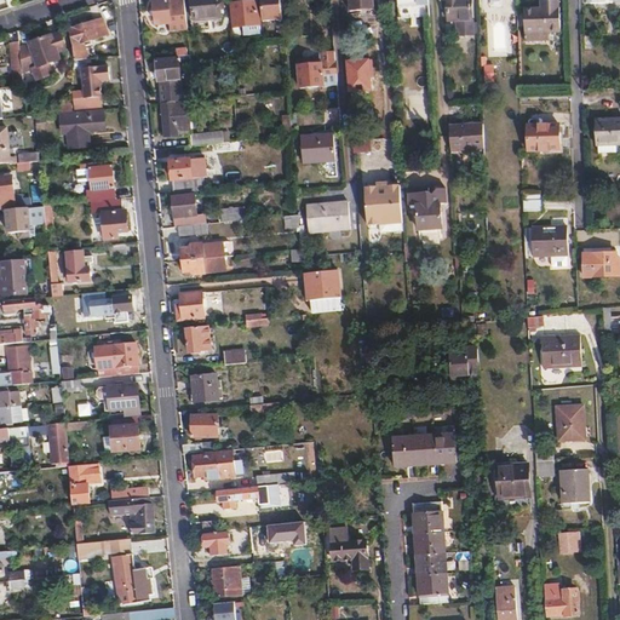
[(187,22),(184,0),(153,0),(156,26),(187,22)]
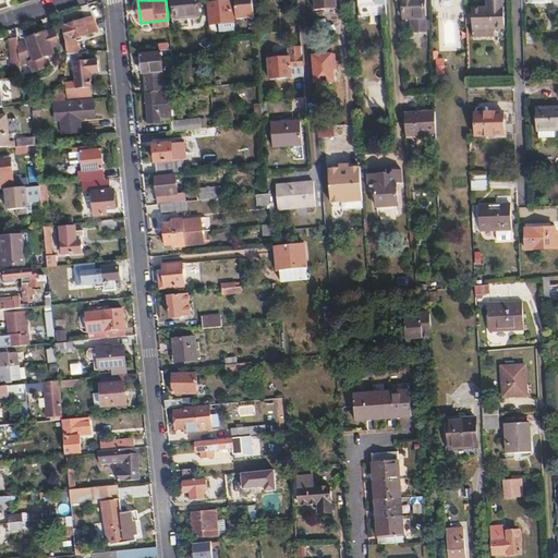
[(199,17),(197,0),(173,0),(176,20),(199,17)]
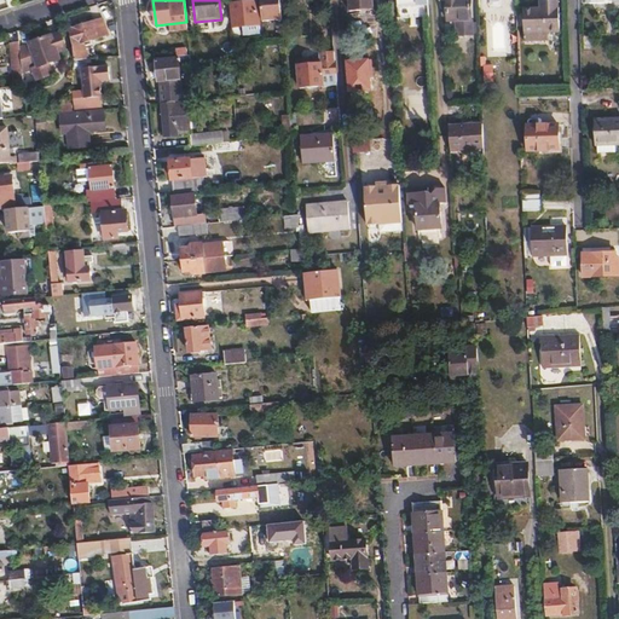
[(374,10),(371,0),(348,0),(350,12),(374,10)]
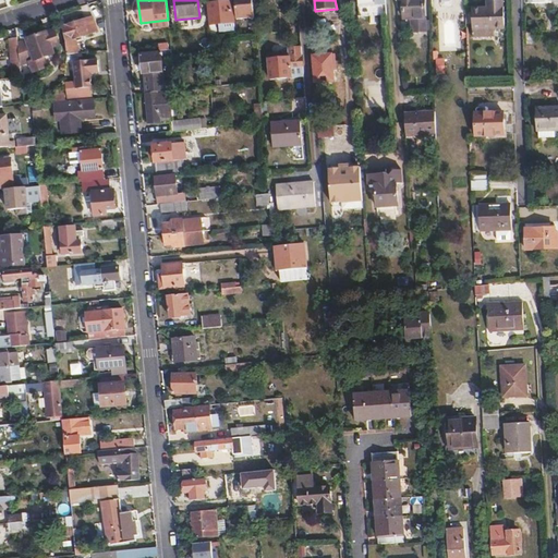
[(387,16),(385,0),(356,0),(358,17),(387,16)]
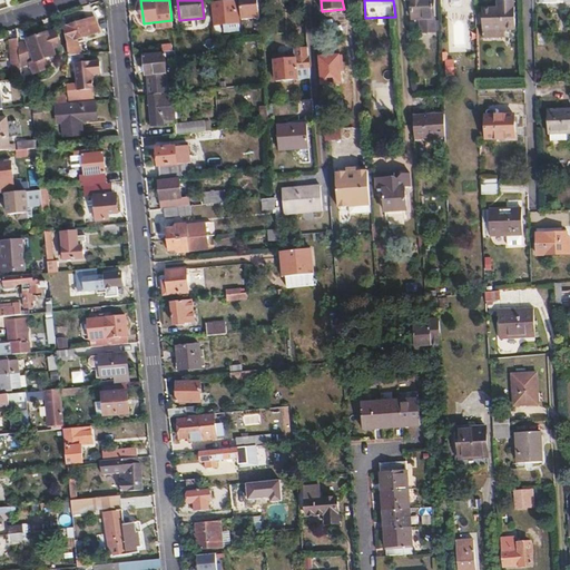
[(411,0),(412,1),(413,19),(421,19),(422,32),(435,32),(433,0),(411,0)]
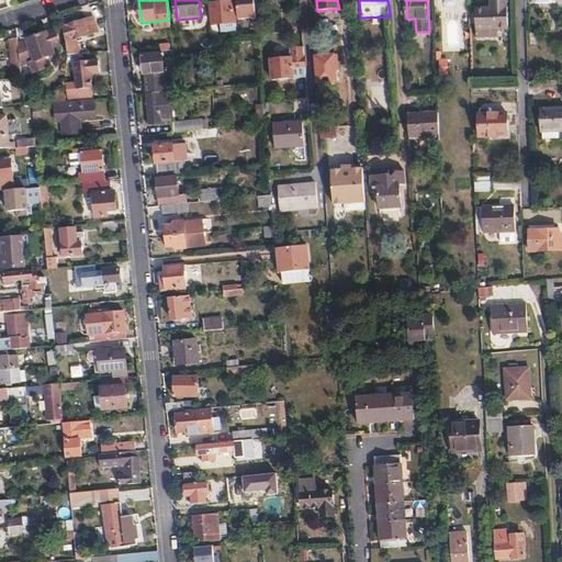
[(506,1),(495,1),(495,8),(490,8),(474,8),(475,31),(507,30),(506,1)]
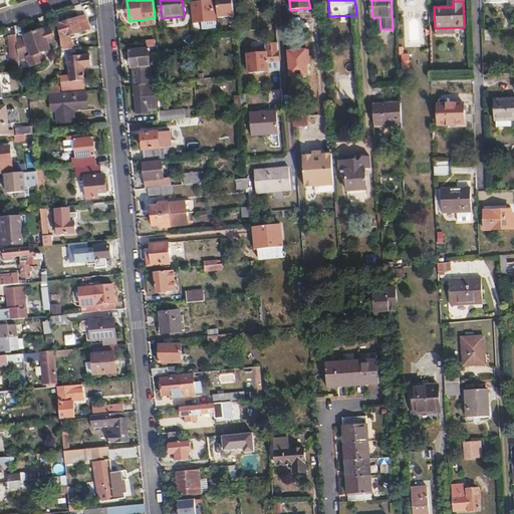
[(65,22),(57,25),(63,51),(73,50),(68,36),(89,29),(85,16),(72,20),(71,17),(64,19),(65,22)]
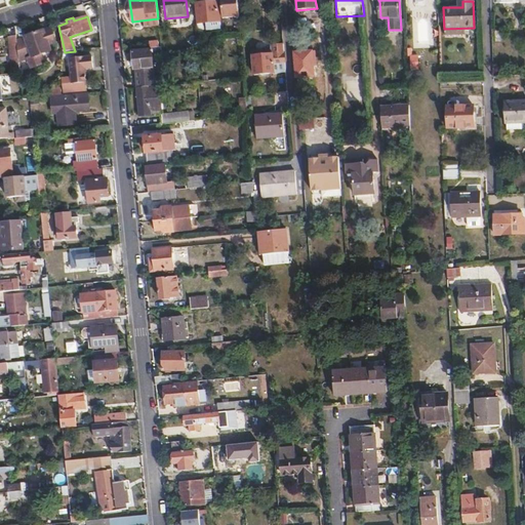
[(25,38),(17,41),(22,59),(27,57),(30,67),(42,62),(40,52),(50,48),(48,42),(55,40),(50,27),(25,36),(25,38)]
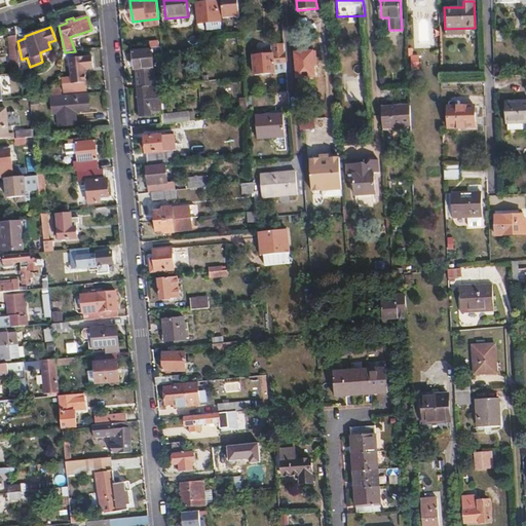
[(17,41),(16,36),(9,38),(16,74),(25,72),(22,60),(17,41)]
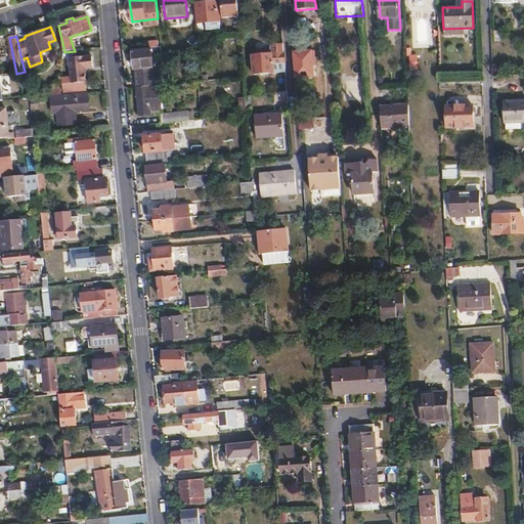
[(286,73),(284,45),(271,46),(271,50),(271,55),(264,55),(264,51),(253,51),(254,75),(286,73)]
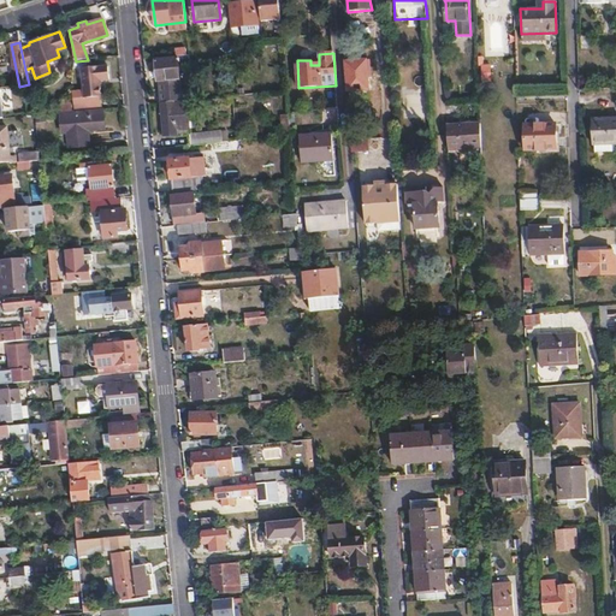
[(160,95),(161,104),(187,101),(185,93),(181,93),(178,59),(155,61),(158,83),(160,82),(161,95),(160,95)]
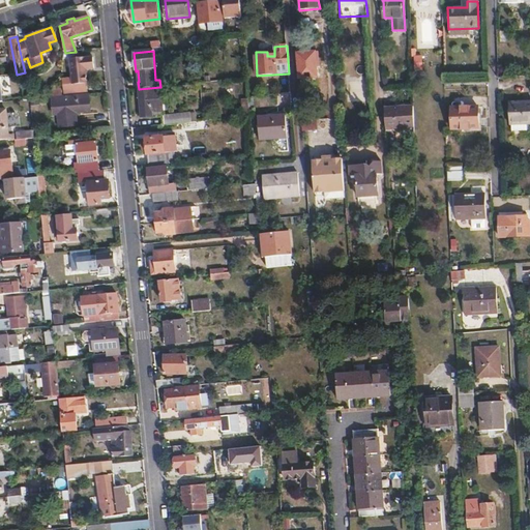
[(72,95),(86,94),(84,69),(94,68),(93,57),(85,58),(85,53),(70,55),(70,60),(71,61),(74,87),(71,87),(72,95)]
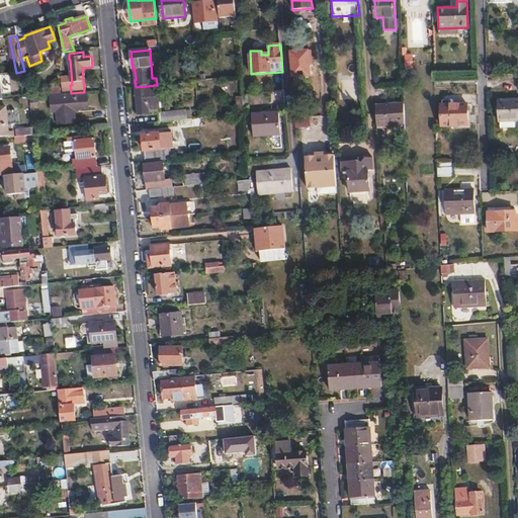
[(405,54),(406,66),(414,66),(414,54),(405,54)]
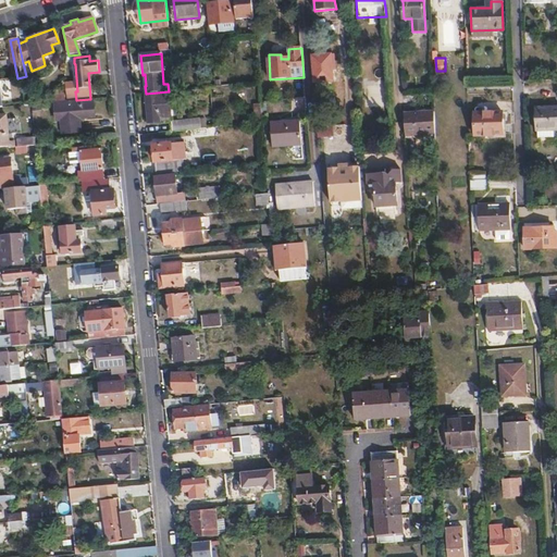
[(169,91),(146,94),(149,124),(160,122),(160,119),(171,119),(169,91)]
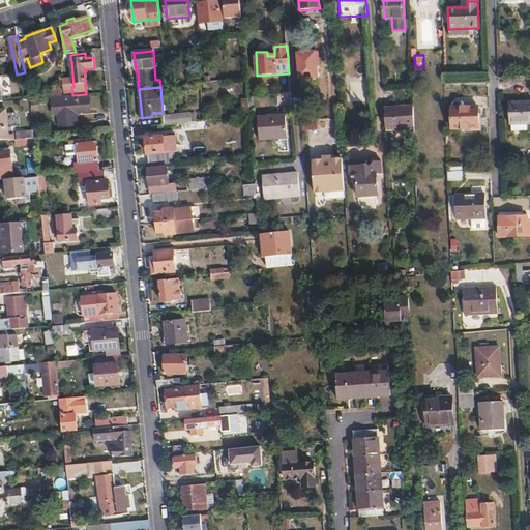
[(90,109),(89,93),(86,94),(72,95),(69,95),(52,97),(52,102),(53,115),(58,115),(60,130),(78,129),(76,113),(76,110),(90,109)]
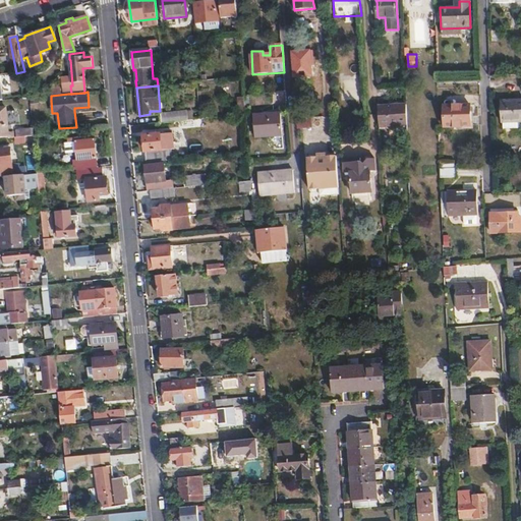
[(520,99),(504,100),(505,102),(506,122),(507,122),(507,128),(520,127),(520,99)]
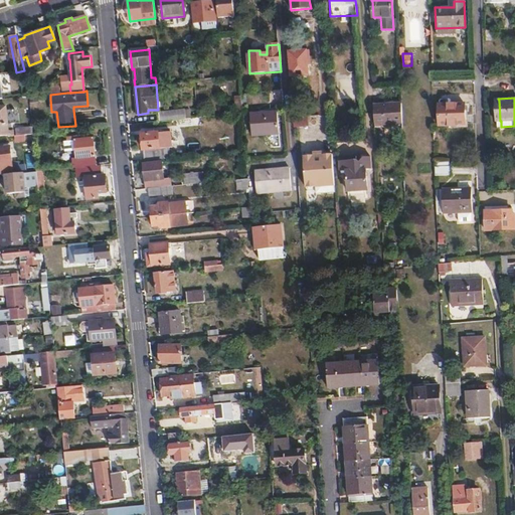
[(402,105),(374,106),(376,126),(402,125),(402,105)]
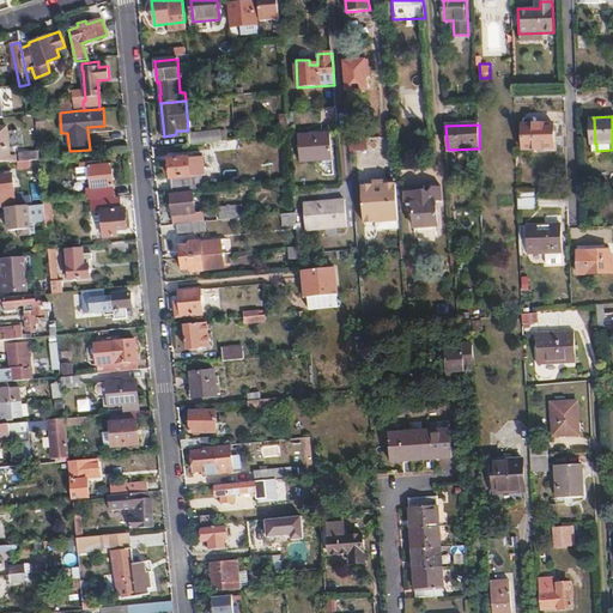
[(553,125),(523,126),(523,150),(553,150),(553,125)]
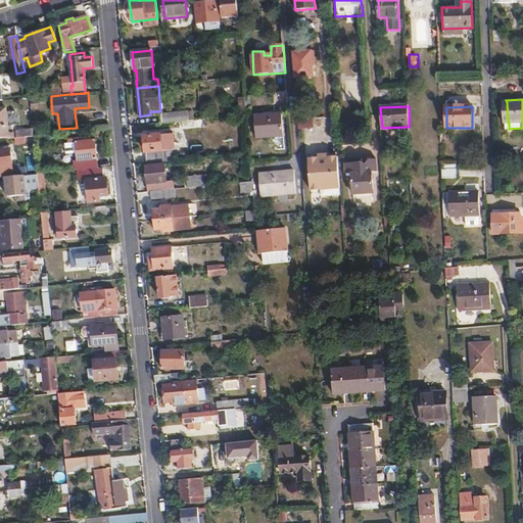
[(0,138),(11,137),(11,139),(14,139),(14,134),(11,134),(10,126),(8,126),(7,108),(0,108),(0,138)]
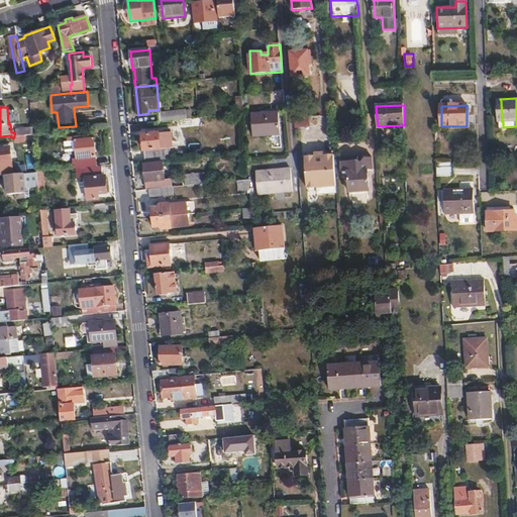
[(159,114),(160,123),(170,122),(185,121),(186,120),(185,111),(159,114)]
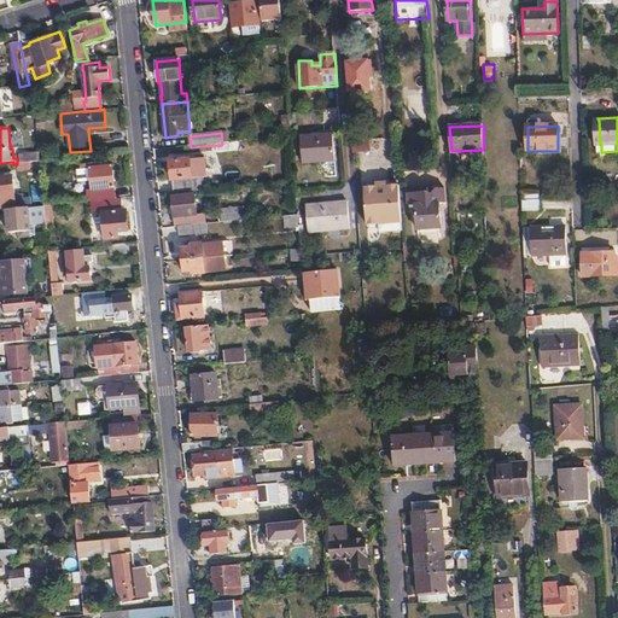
[(338,161),(336,133),(302,135),(303,163),(338,161)]
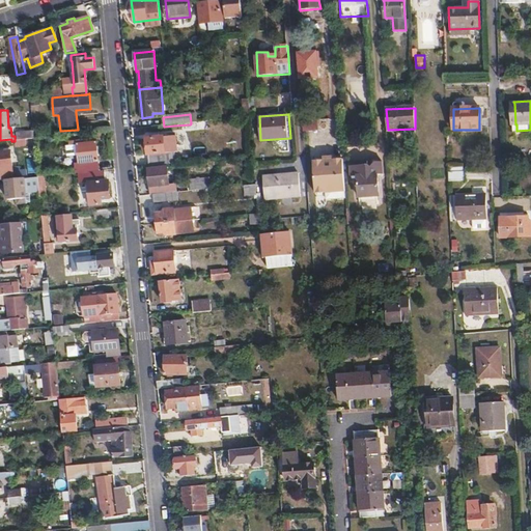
[(34,139),(33,132),(20,133),(21,140),(26,140),(34,139)]
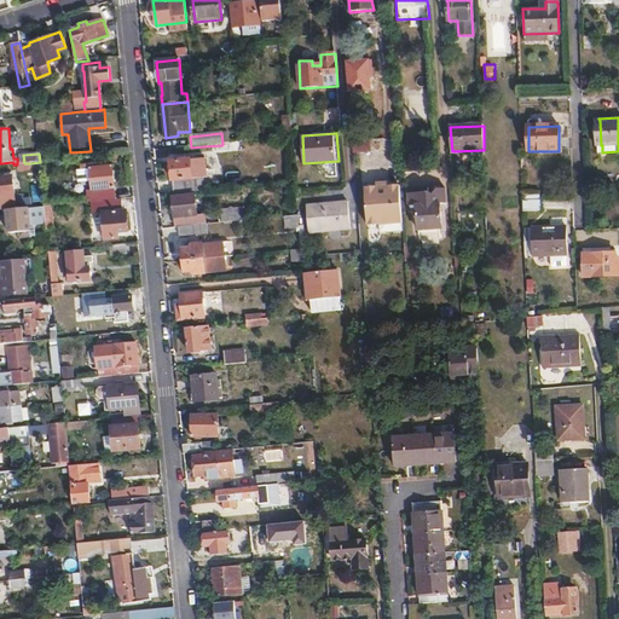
[(169,162),(173,195),(203,192),(203,179),(206,179),(203,160),(185,161),(178,162),(169,162)]
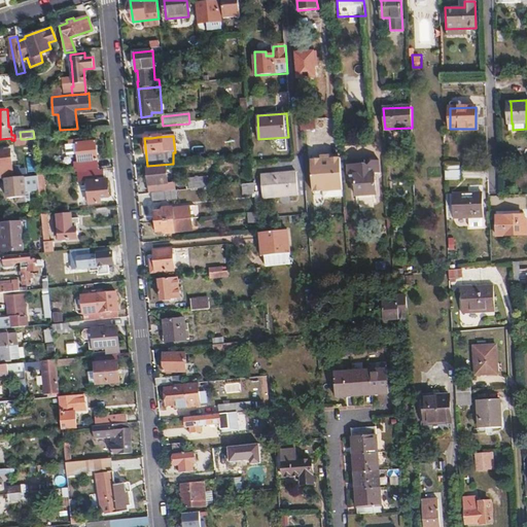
[(78,171),(98,169),(95,140),(75,143),(78,171)]
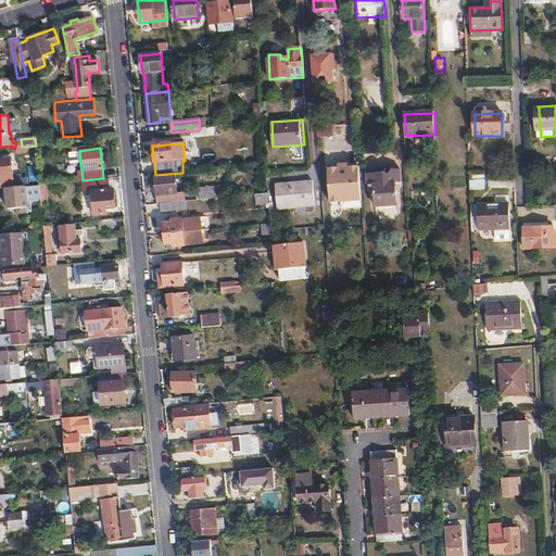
[(0,177),(1,177),(2,190),(5,189),(20,187),(19,175),(12,176),(11,155),(0,155),(0,177)]
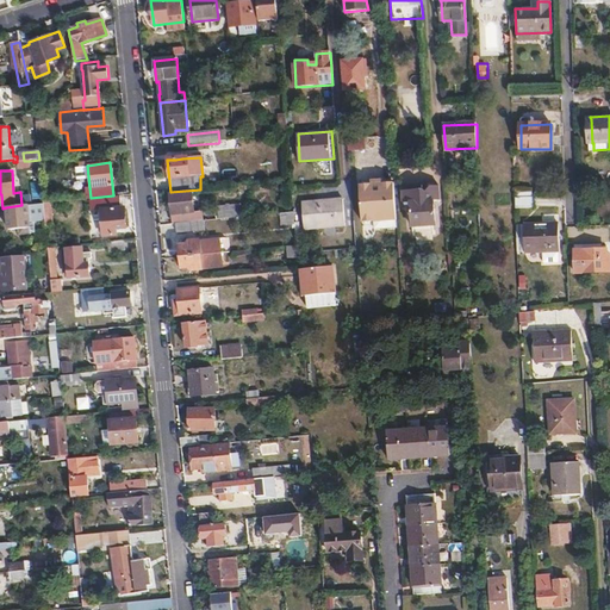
[(398,216),(396,184),(384,184),(384,186),(373,186),(373,185),(361,185),(363,222),(377,221),(377,217),(398,216)]
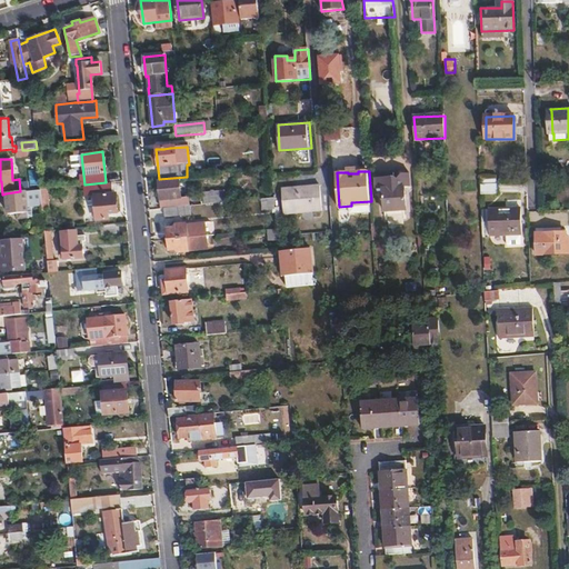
[(405,188),(411,188),(410,172),(402,173),(398,179),(396,177),(396,173),(376,175),(377,190),(383,190),(385,211),(406,210),(405,188)]
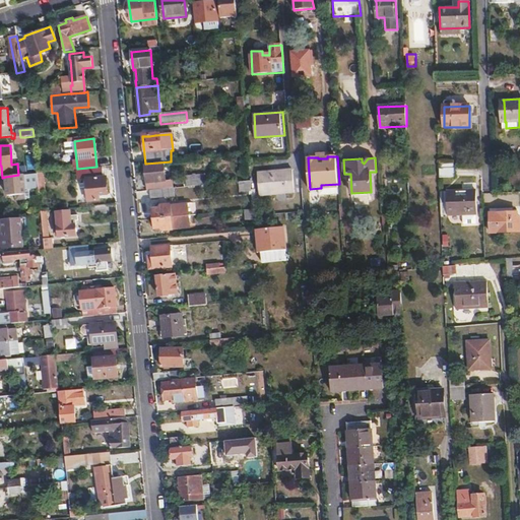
[(164,166),(145,168),(147,185),(166,183),(164,166)]
